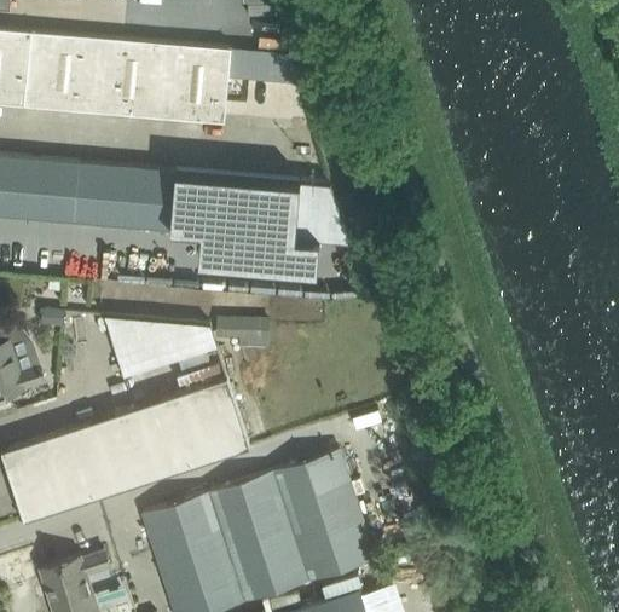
[(11,0),(0,0),(0,11),(10,12),(11,0)]
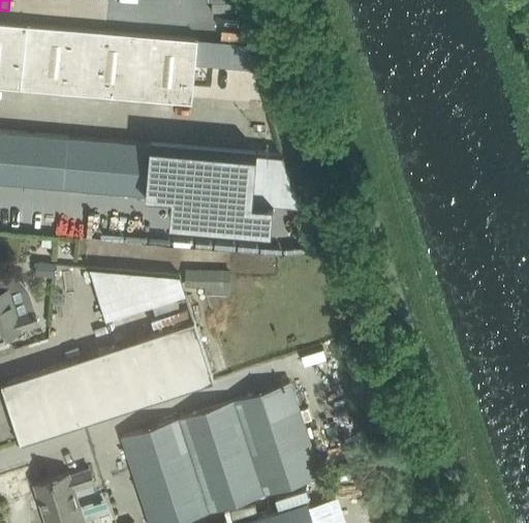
[(0,26),(0,90),(51,94),(56,31),(0,26)]
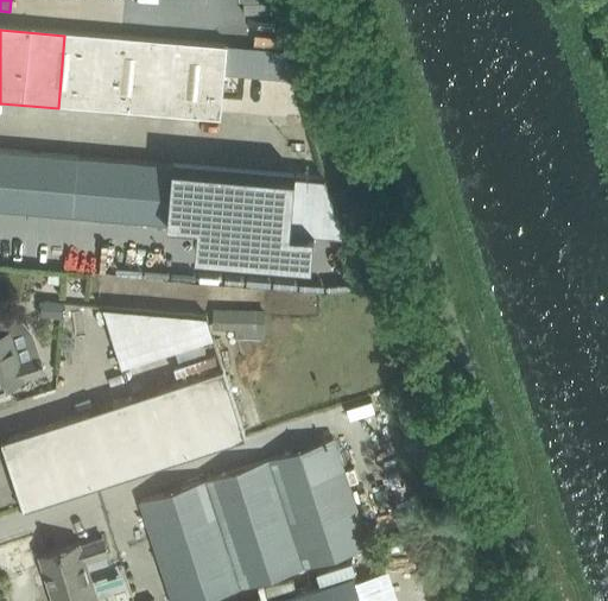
[(64,36),(58,108),(139,115),(145,43),(64,36)]
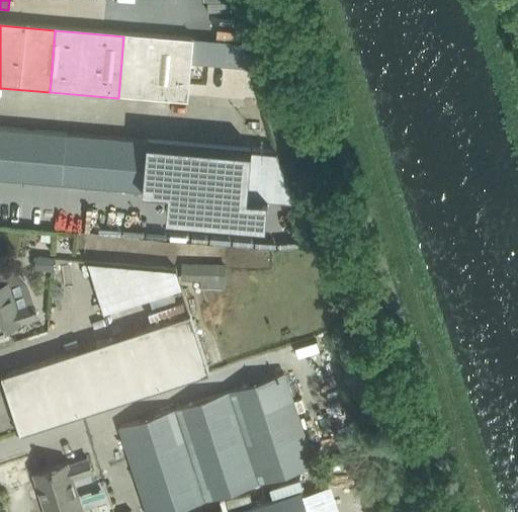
[(123,36),(118,98),(188,104),(193,43),(123,36)]
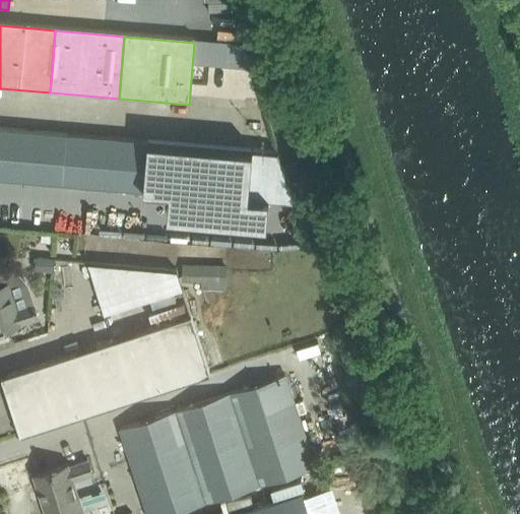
[(226,70),(254,72),(248,49),(247,47),(229,45),(226,70)]
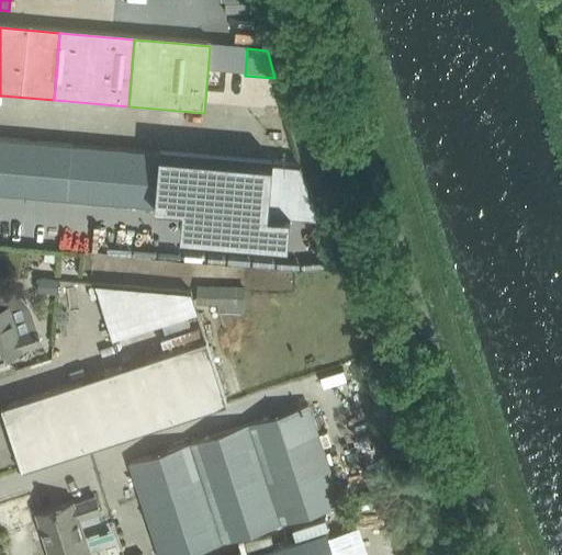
[(0,143),(0,196),(184,213),(181,239),(289,248),(291,219),(269,217),(273,167),(0,143)]
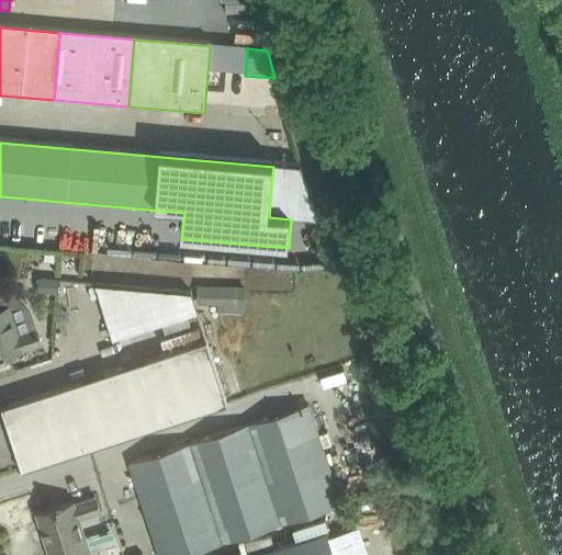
[(0,223),(0,242),(78,249),(79,230),(0,223)]
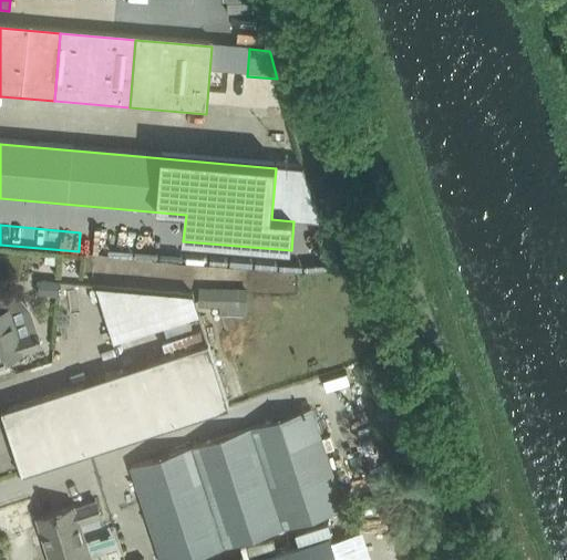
[(40,286),(39,298),(59,300),(60,288),(40,286)]
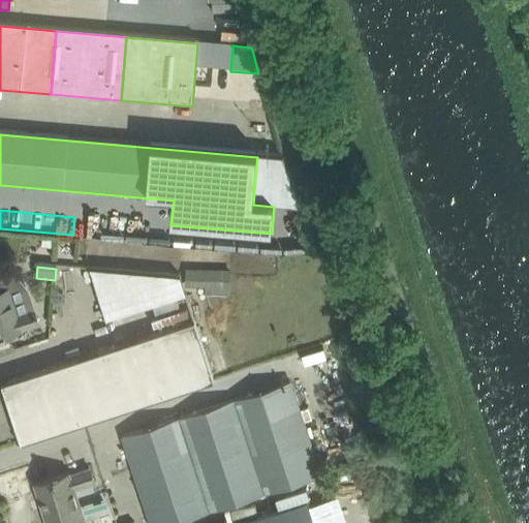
[(97,270),(113,322),(193,298),(194,289),(189,275),(97,270)]
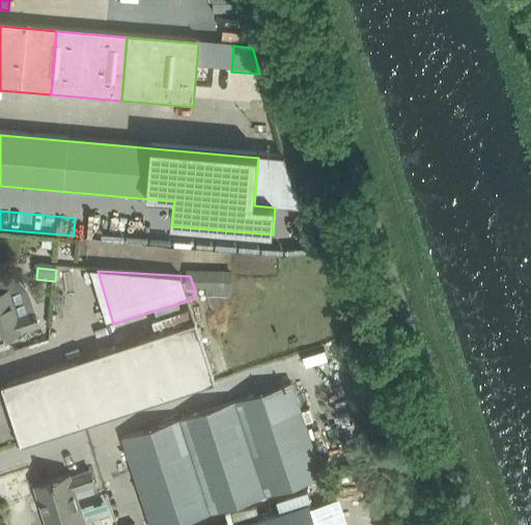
[(194,292),(208,292),(208,301),(236,301),(236,273),(194,273),(194,292)]
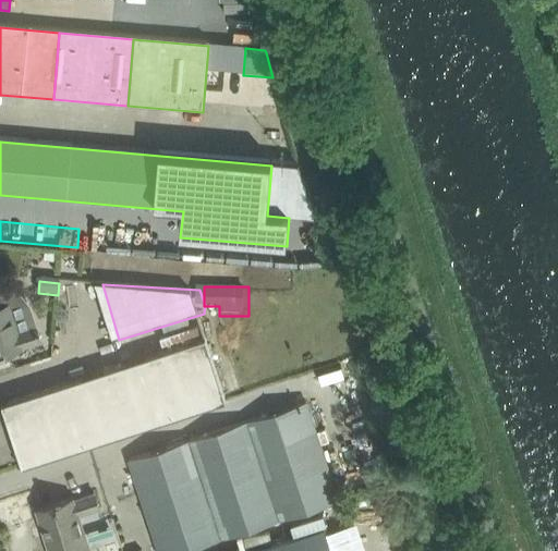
[(0,358),(4,357),(10,356),(21,352),(41,345),(36,331),(16,338),(8,309),(27,303),(15,288),(0,292),(0,358)]
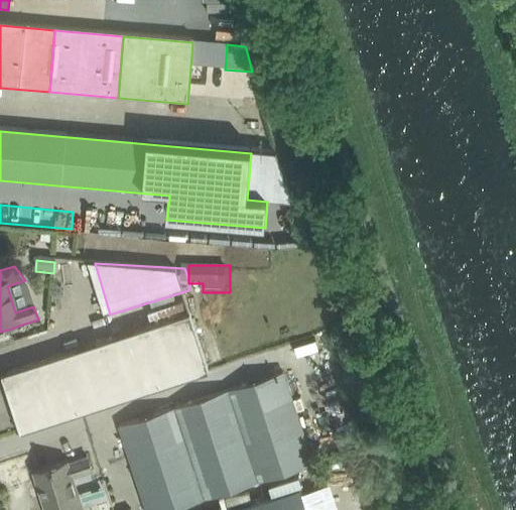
[(190,316),(2,378),(21,435),(209,374),(190,316)]
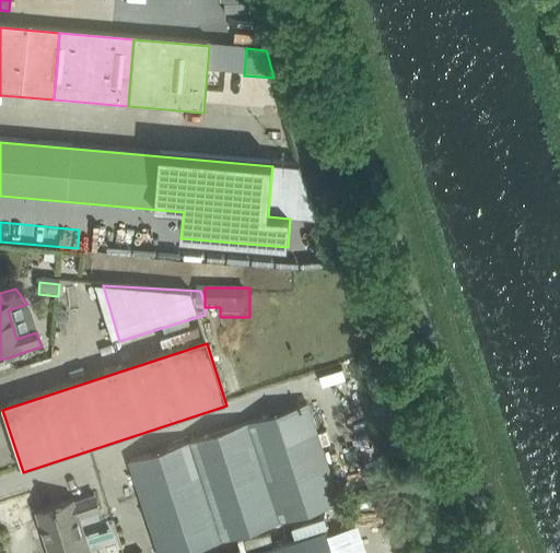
[(130,466),(158,552),(200,552),(340,508),(307,408),(130,466)]
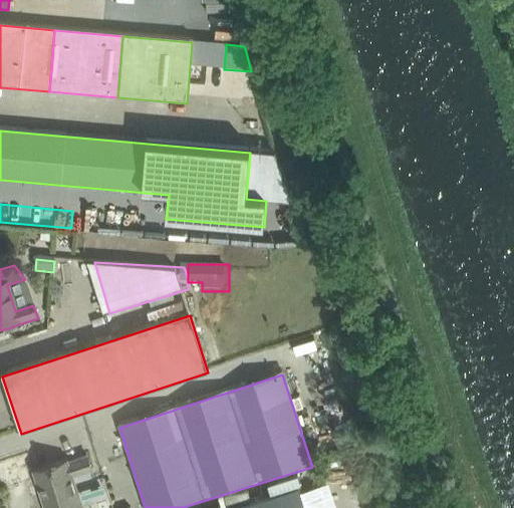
[(82,507),(73,480),(91,474),(86,459),(68,465),(67,464),(34,475),(44,507),(82,507)]
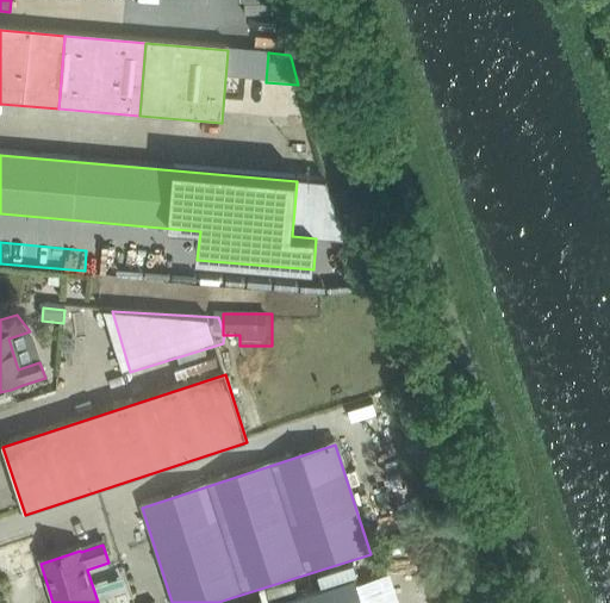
[(361,602),(355,583),(293,602),(361,602)]
